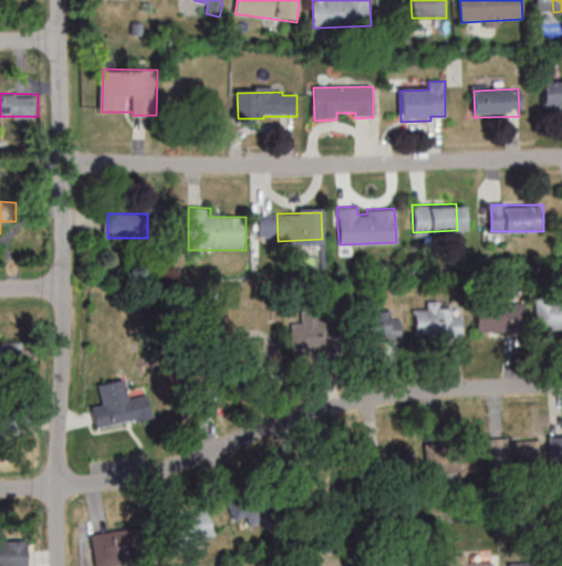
[(475,300),(475,332),(522,331),(522,302),(505,302),(505,293),(490,293),(490,300),(475,300)]
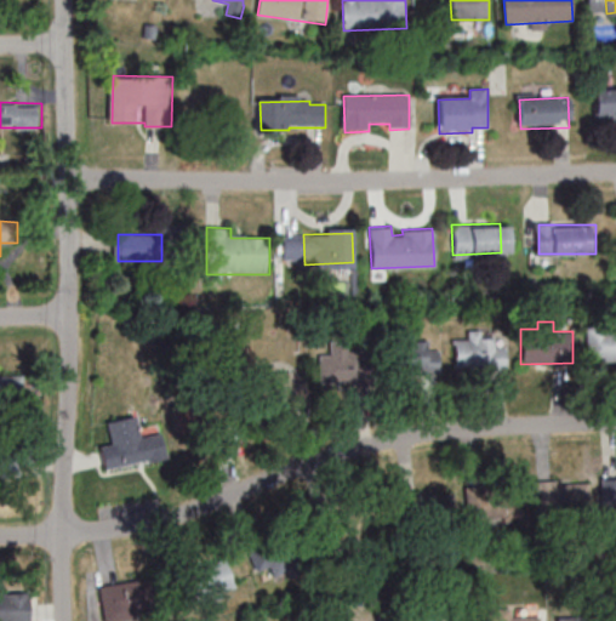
[(586,324),(587,362),(615,360),(615,329),(608,330),(606,324),(586,324)]
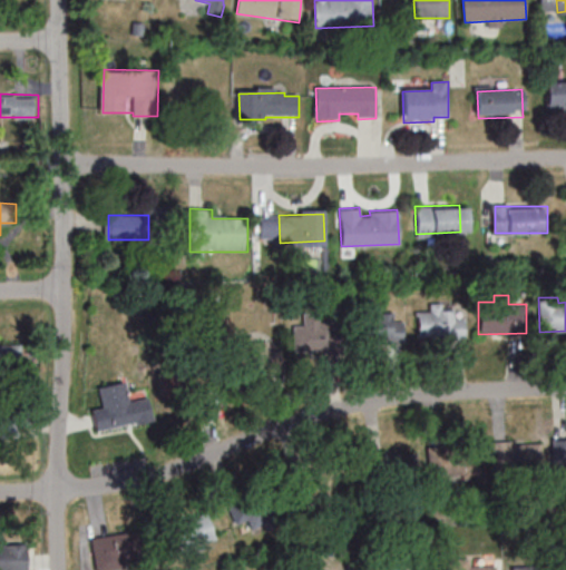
[(430,312),(417,313),(418,337),(447,336),(447,340),(466,340),(465,317),(455,318),(454,310),(441,310),(441,303),(430,304),(430,312)]
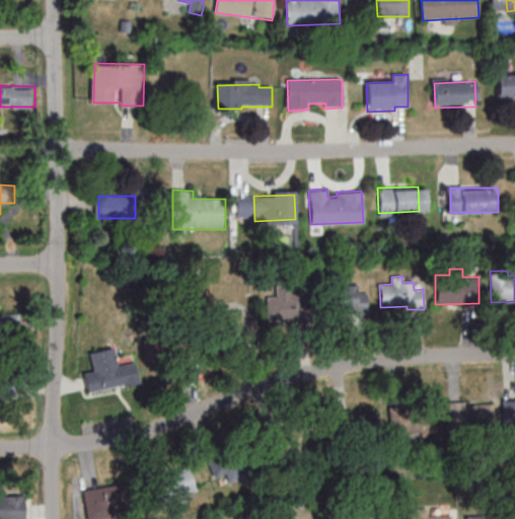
[(337,286),(323,286),(324,310),(350,309),(350,312),(369,312),(369,292),(359,293),(359,284),(346,284),(346,279),(337,279),(337,286)]
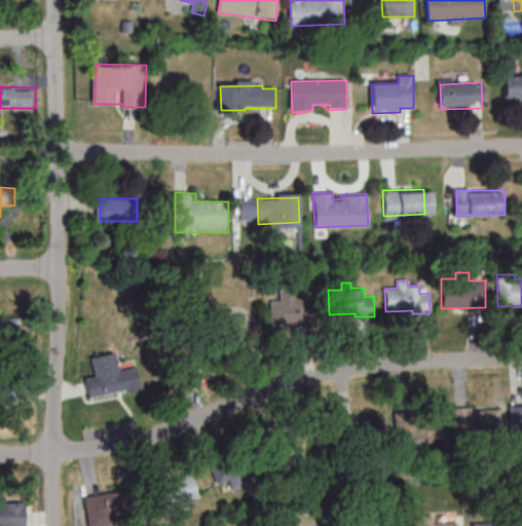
[(309,295),(285,296),(285,299),(273,299),(274,325),(310,324),(309,295)]
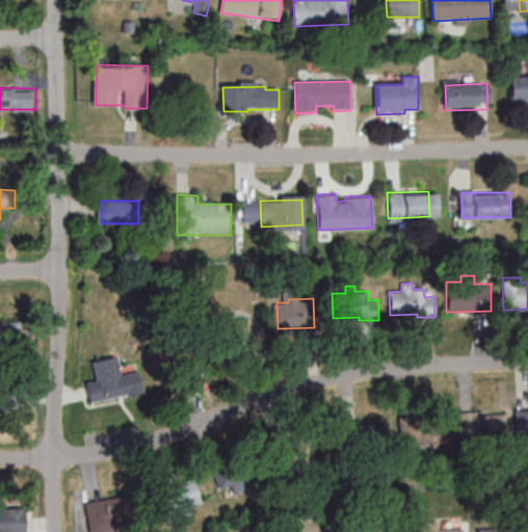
[(243,315),(216,321),(221,343),(169,356),(177,381),(234,367),(231,352),(252,347),(243,315)]
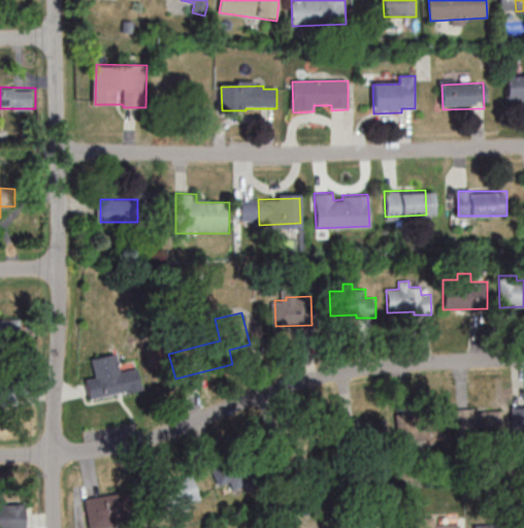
[(0,318),(19,318),(20,344),(0,344),(0,318)]
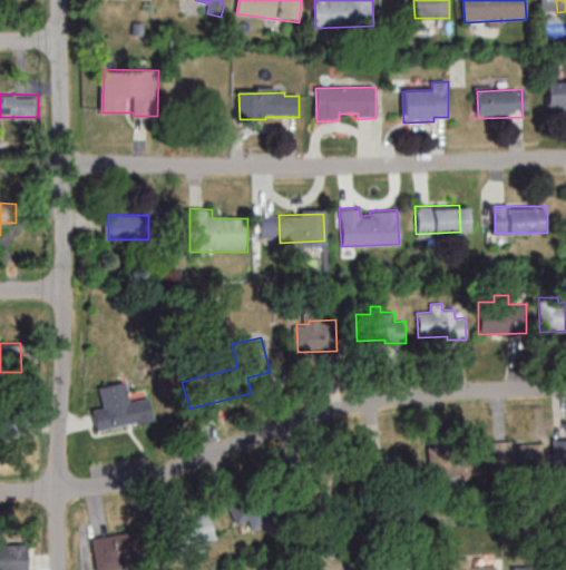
[(98,386),(125,381),(129,400),(147,396),(152,419),(135,423),(135,421),(96,430),(91,409),(103,406),(98,386)]
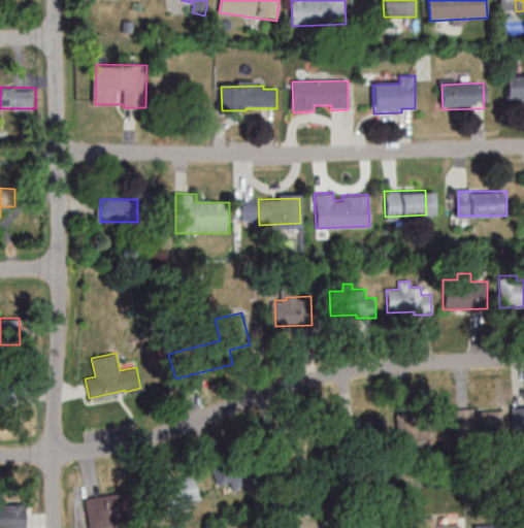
[(0,380),(15,380),(17,404),(0,404),(0,380)]
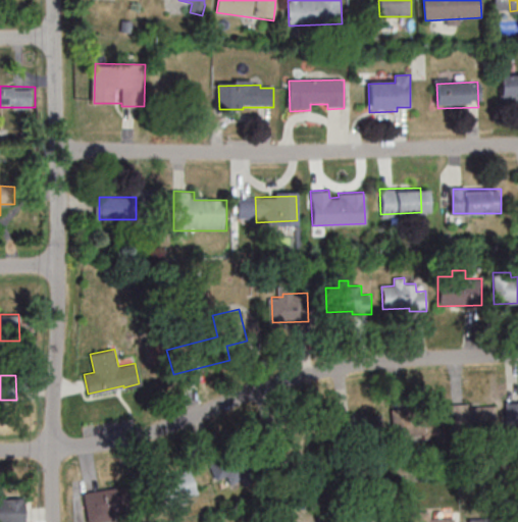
[(449,403),(467,403),(467,406),(495,405),(496,434),(481,435),(481,431),(463,432),(463,441),(450,441),(449,403)]
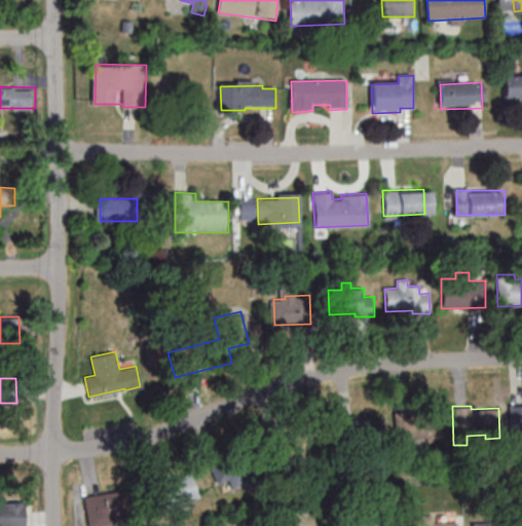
[(521,409),(513,409),(513,429),(521,429),(521,409)]
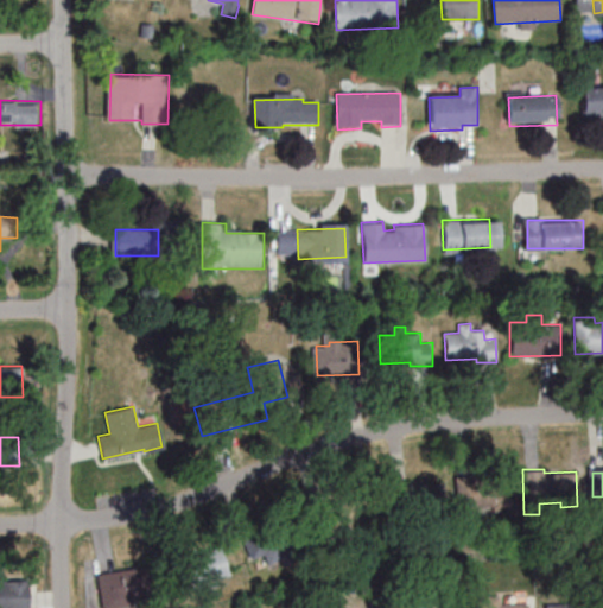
[(462,511),(514,508),(513,477),(461,480),(462,511)]
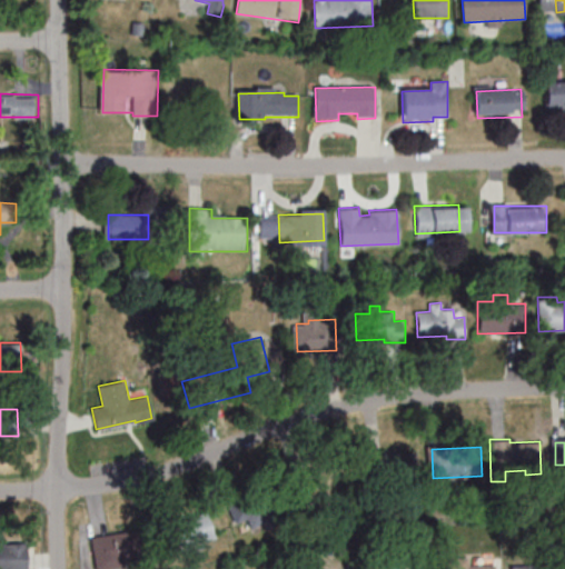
[(420,453),(375,453),(375,480),(420,480),(420,453)]
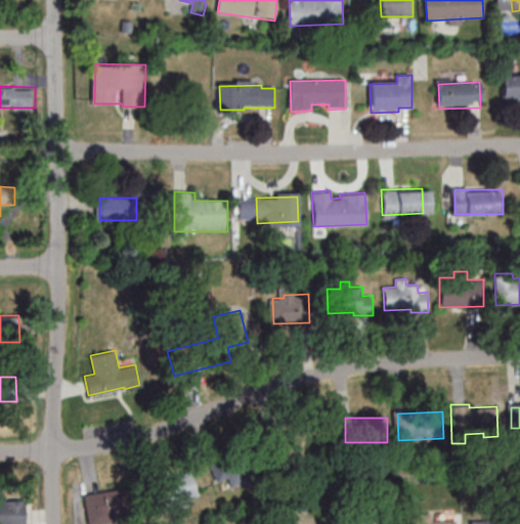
[(292,445),(311,445),(311,430),(291,431),(292,445)]
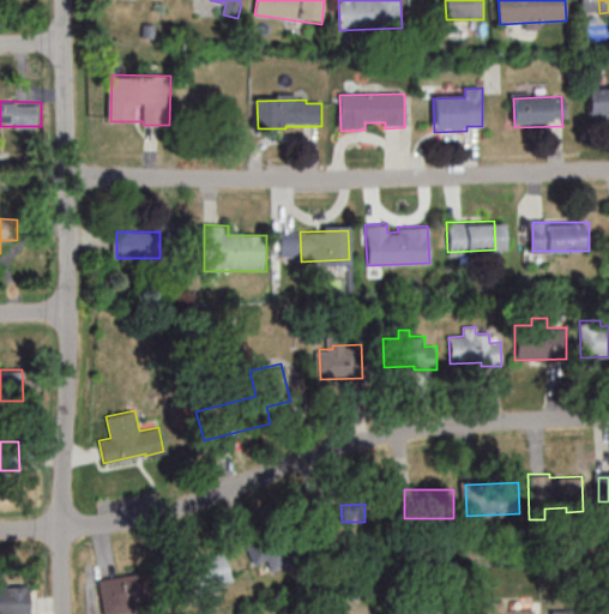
[(272,543),(272,560),(307,560),(307,543),(272,543)]
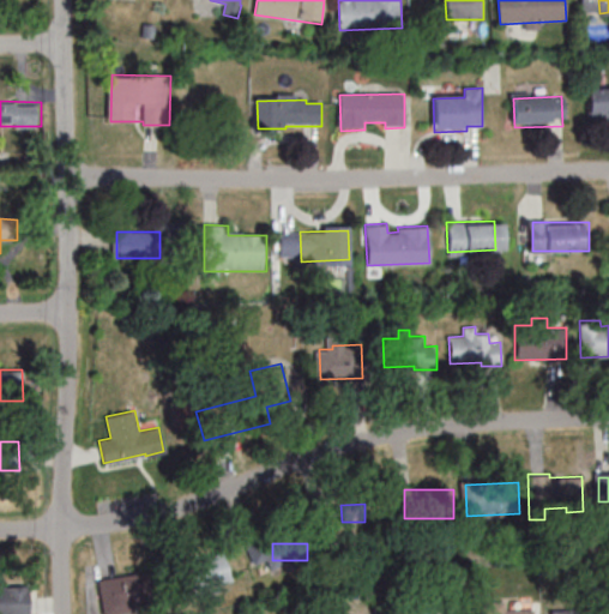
[(237,581),(227,552),(190,565),(200,594),(237,581)]
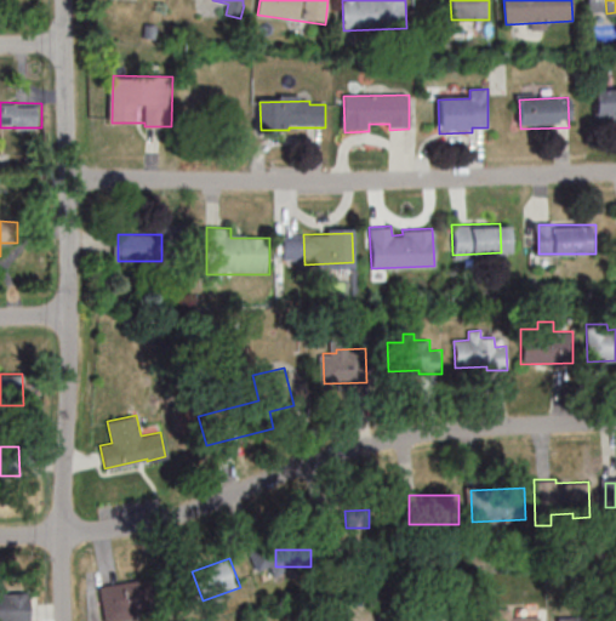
[(106,620),(146,620),(144,584),(104,585),(106,620)]
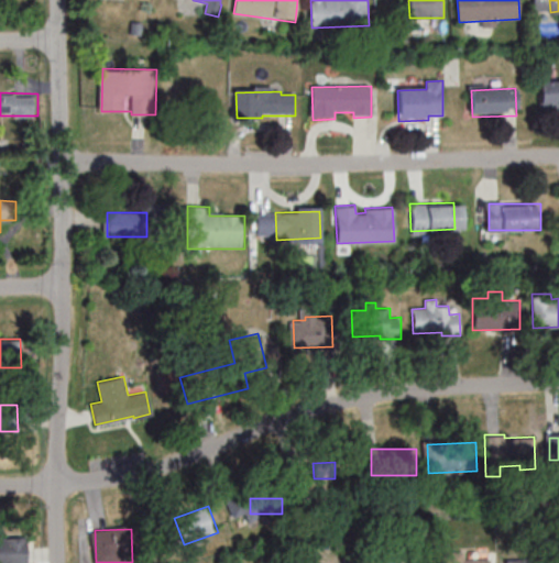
[(29,562),(30,538),(0,538),(0,562),(29,562)]
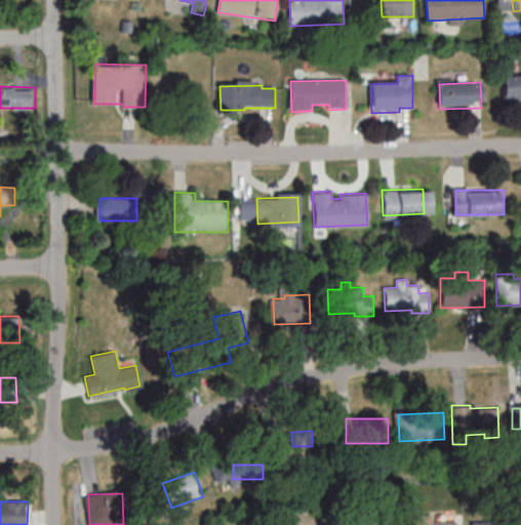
[(455,520),(455,524),(409,524),(408,515),(431,513),(432,521),(455,520)]
